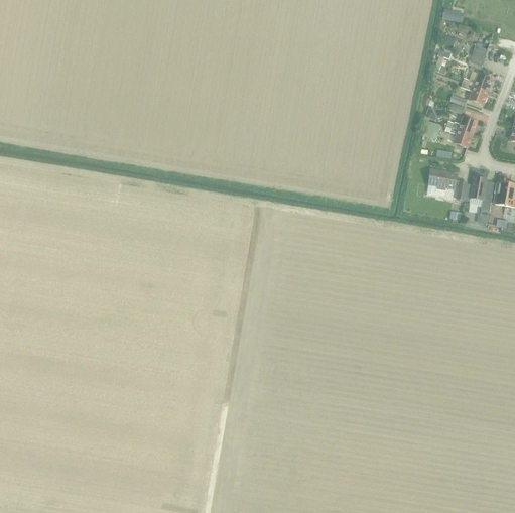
[(461,21),(462,14),(463,12),(451,9),(444,8),(442,17),(461,21)]
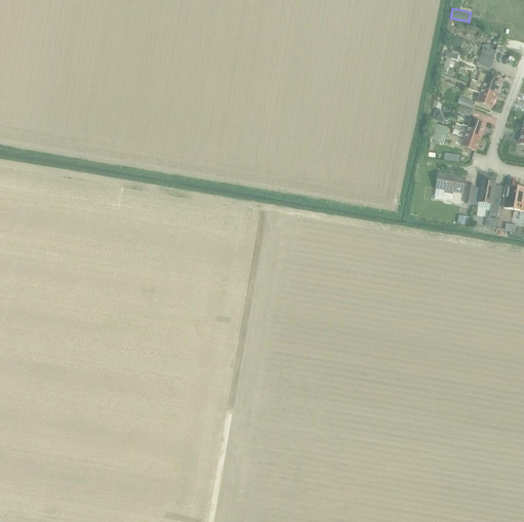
[(452,34),(449,43),(458,46),(462,38),(452,34)]
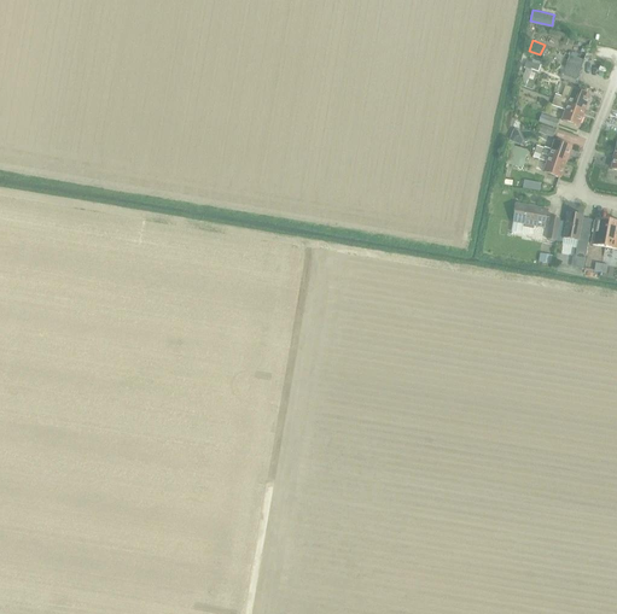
[(569,52),(563,69),(560,76),(575,81),(583,57),(569,52)]
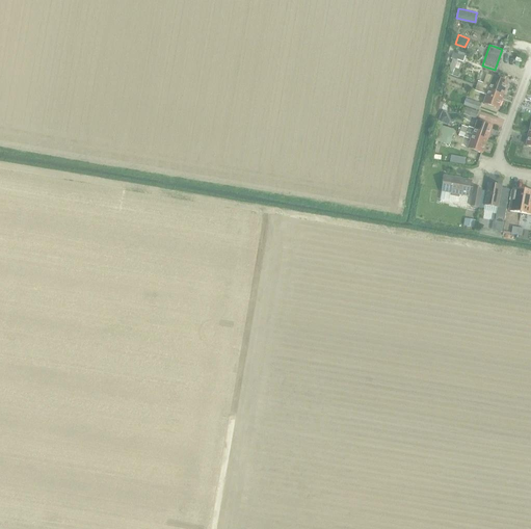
[(451,56),(447,72),(451,74),(456,58),(462,60),(465,54),(452,50),(450,56),(451,56)]
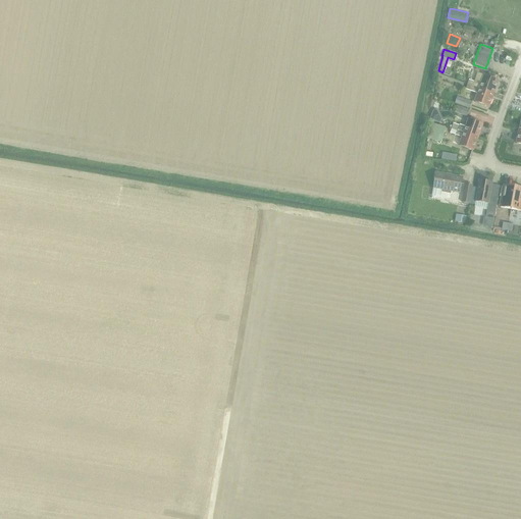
[(467,83),(492,91),(498,78),(483,73),(480,82),(468,78),(467,83)]
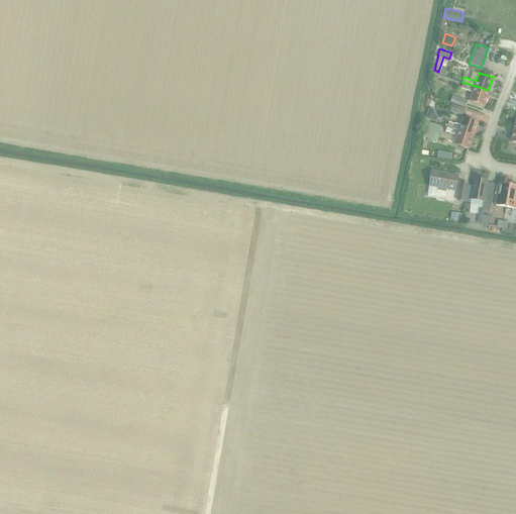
[(483,103),(488,90),(462,82),(460,86),(473,90),(470,99),(483,103)]
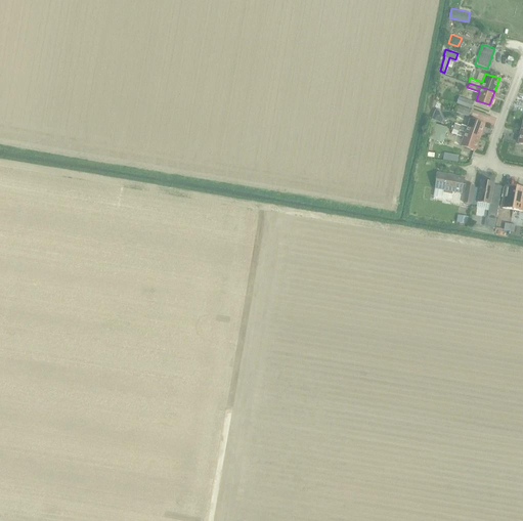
[(471,106),(473,100),(458,95),(455,101),(471,106)]
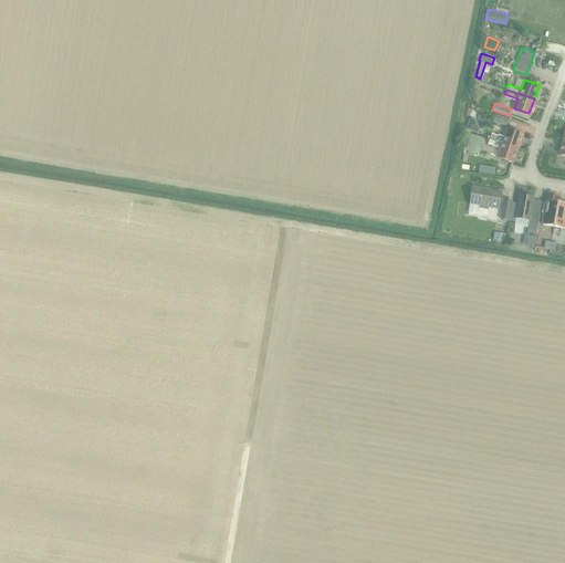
[(505,124),(508,116),(495,112),(492,118),(505,124)]
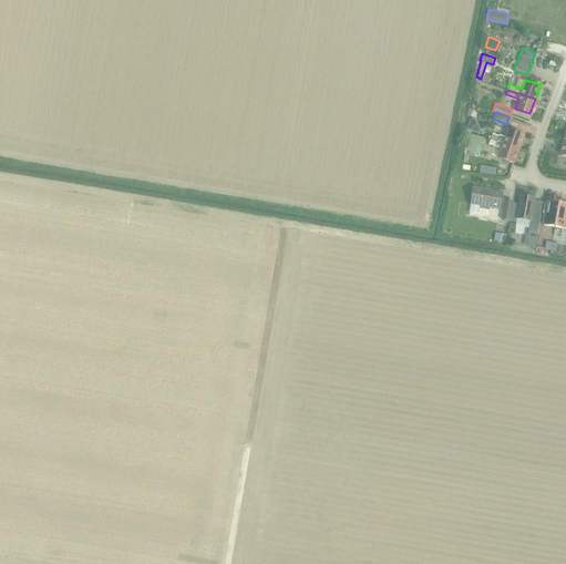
[(465,126),(476,131),(479,126),(474,118),(470,116),(465,126)]
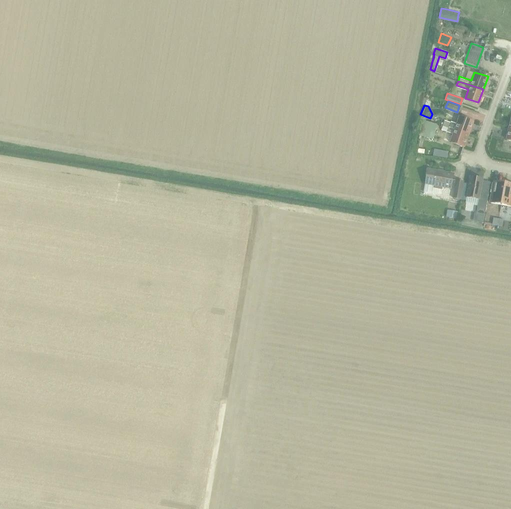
[(443,123),(468,132),(472,119),(459,115),(456,122),(450,120),(450,121),(444,119),(443,123)]
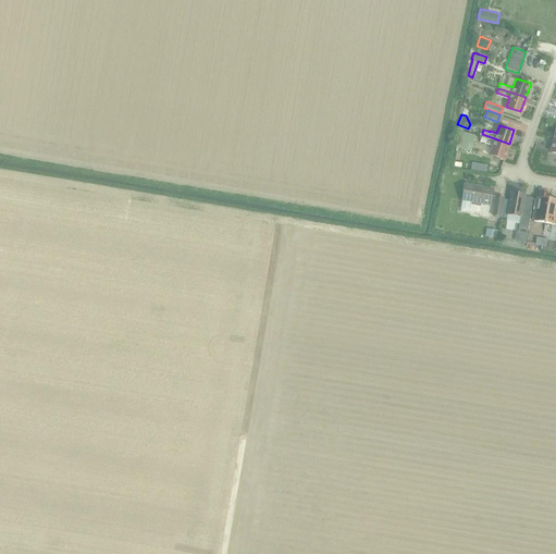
[(470,149),(476,134),(460,128),(455,145),(470,149)]
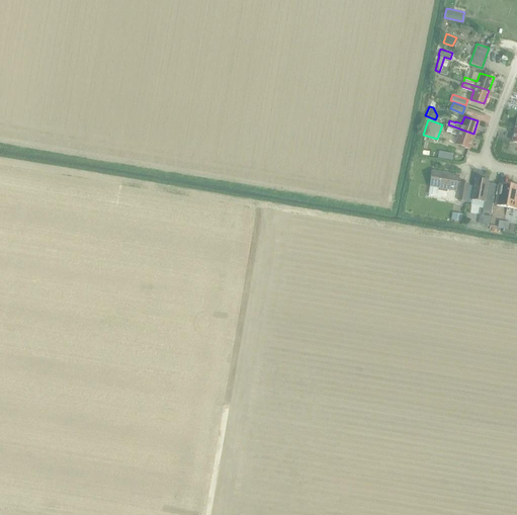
[(468,147),(474,134),(448,124),(446,130),(458,134),(454,143),(468,147)]
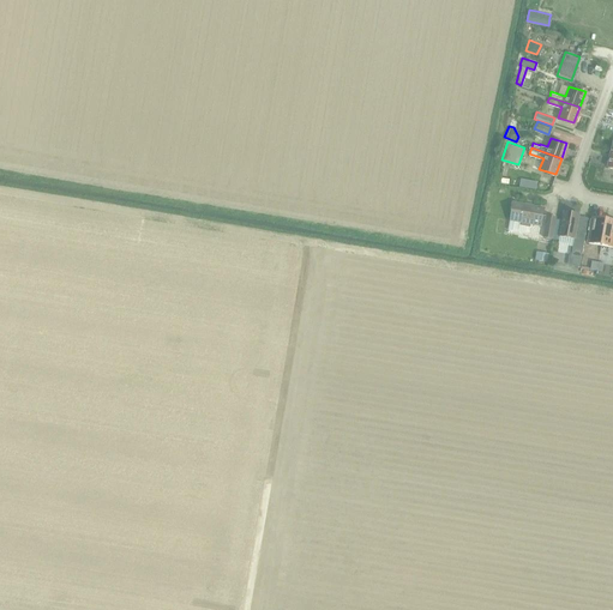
[(512,200),(509,218),(520,221),(520,223),(529,224),(529,222),(540,224),(544,206),(512,200)]
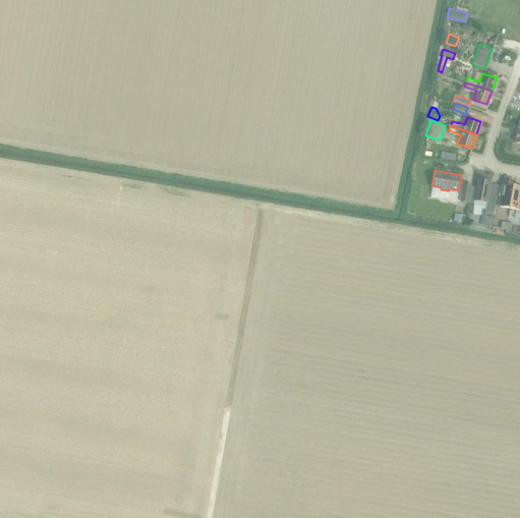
[(486,202),(485,207),(483,215),(493,217),(497,194),(488,192),(490,180),(477,178),(474,198),(486,202)]
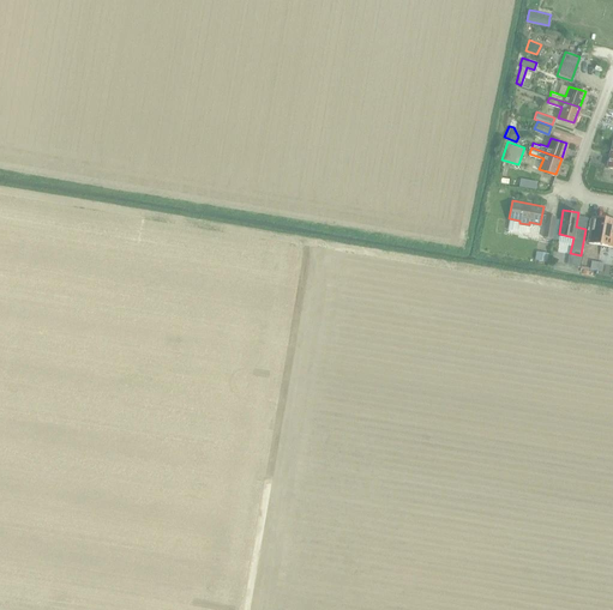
[(551,236),(554,216),(547,213),(542,235),(551,236)]
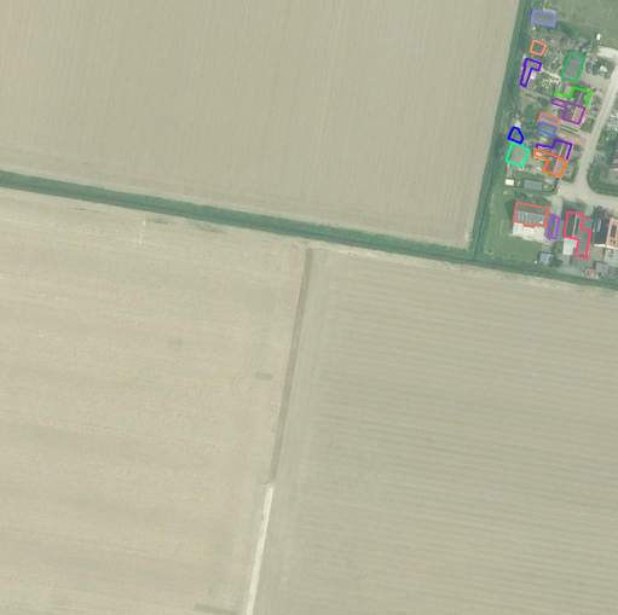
[(591,243),(605,245),(610,219),(596,216),(591,243)]
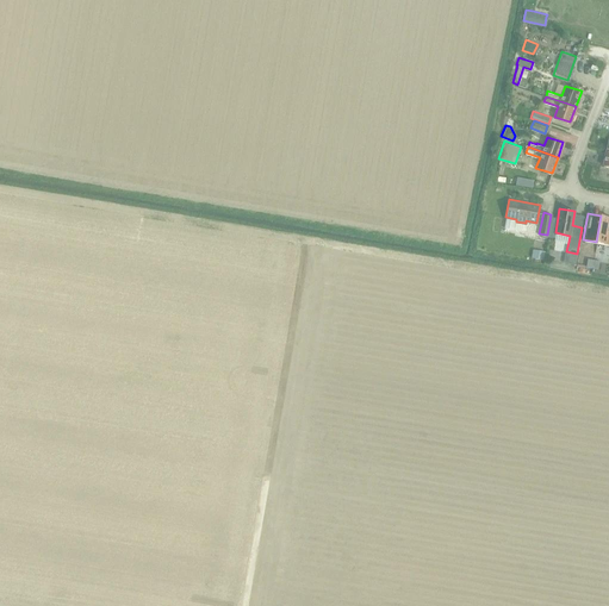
[(608,217),(601,216),(596,242),(608,243),(608,217)]
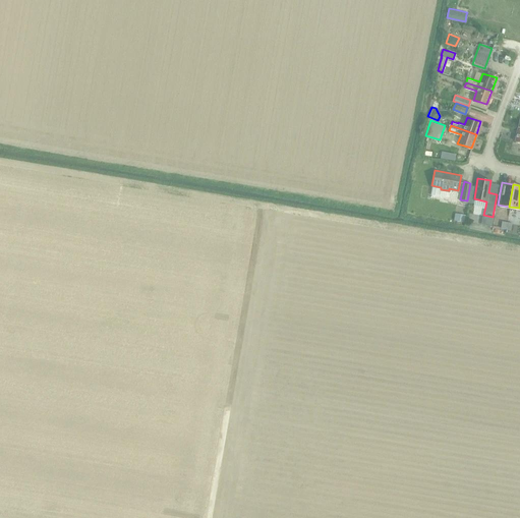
[(454,212),(453,218),(463,220),(464,213),(454,212)]
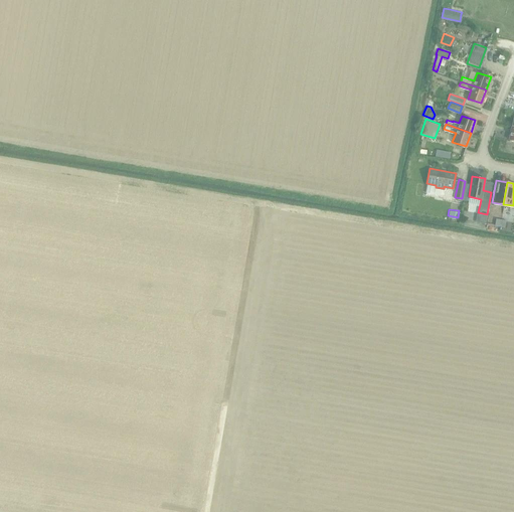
[(476,212),(475,220),(485,222),(487,214),(478,212),(476,212)]
